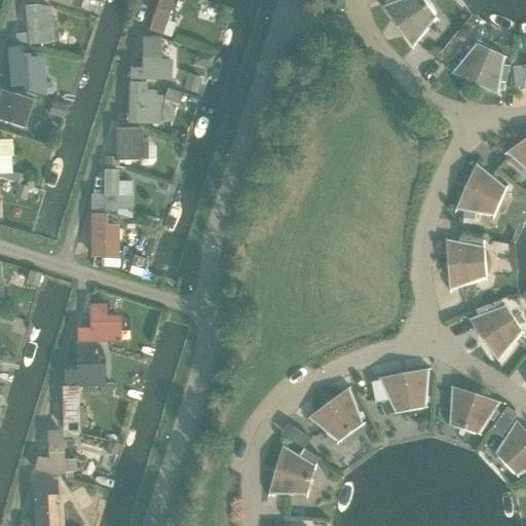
[(47,0),(71,7),(71,6),(79,9),(82,0),(47,0)]
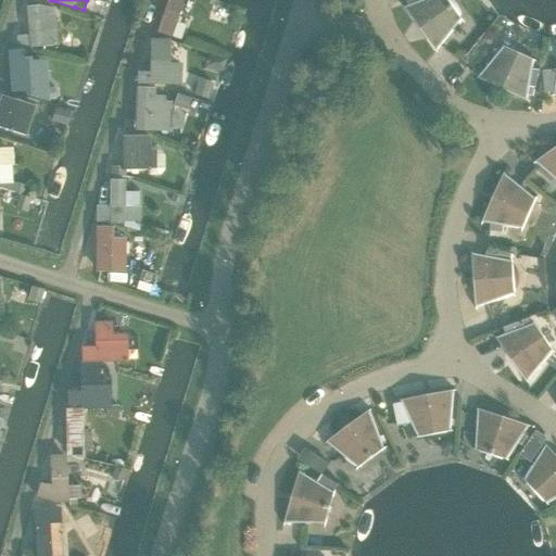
[(172,37),(182,0),(167,0),(156,32),(172,37)]
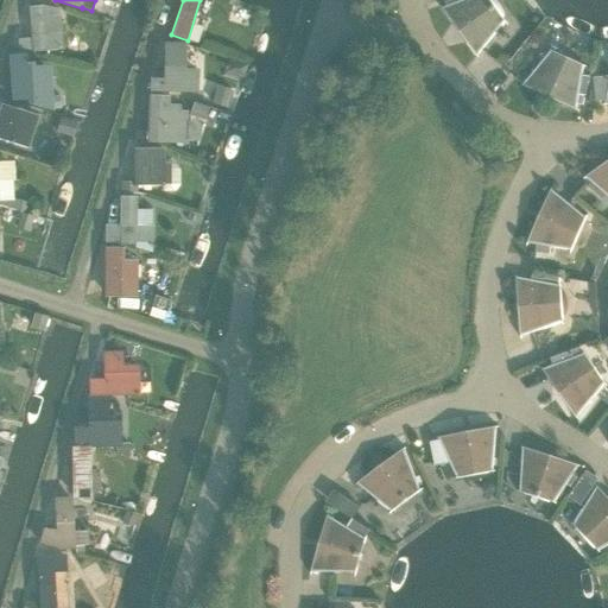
[(505,21),(489,0),(456,0),(458,2),(443,8),(477,56),(505,21)]
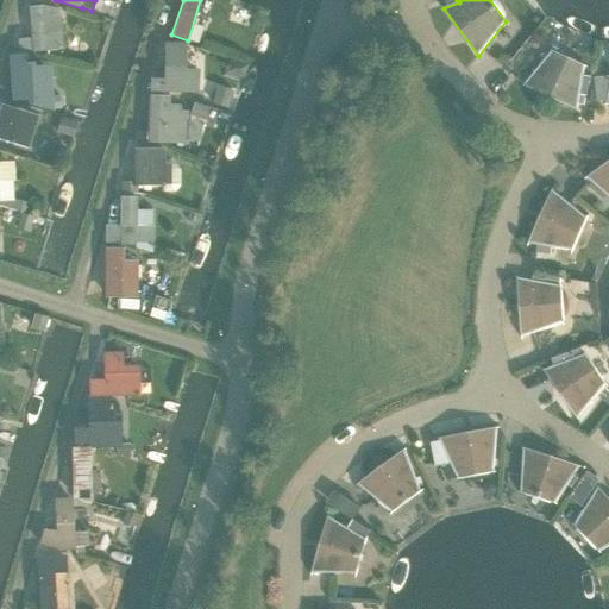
[(43,5),(27,7),(31,37),(13,39),(14,52),(31,49),(32,54),(63,51),(60,16),(58,16),(57,10),(43,5)]
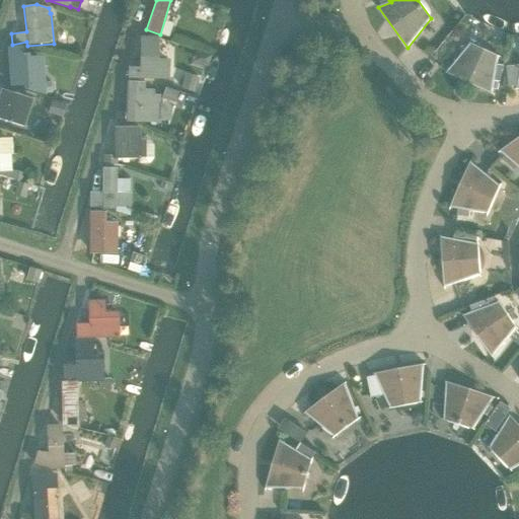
[(128,66),(127,78),(168,79),(168,59),(158,58),(159,38),(140,36),(139,67),(128,66)]
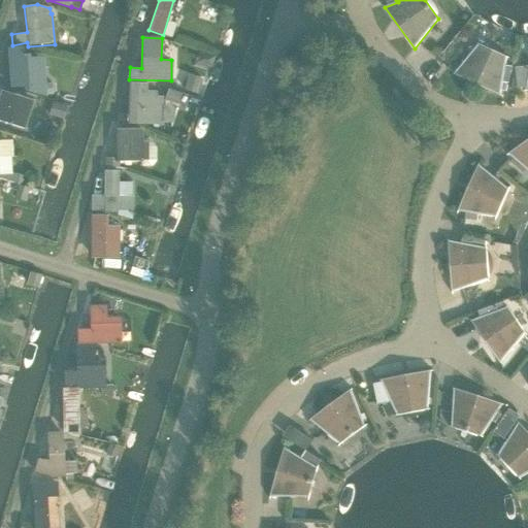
[(507,57),(479,43),(454,74),(500,95),(507,57)]
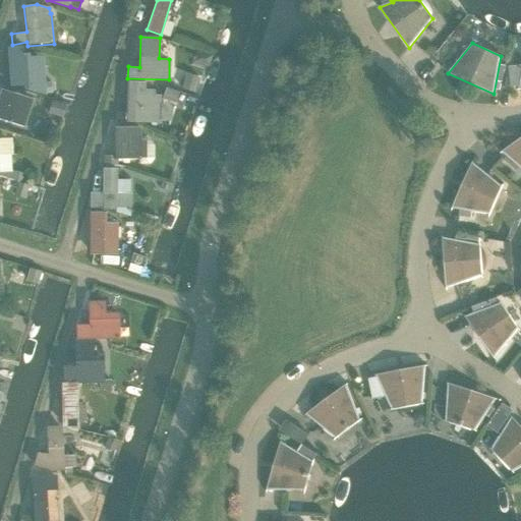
[(25,69),(23,45),(9,46),(11,85),(23,84),(23,87),(47,95),(46,80),(40,80),(40,69),(25,69)]
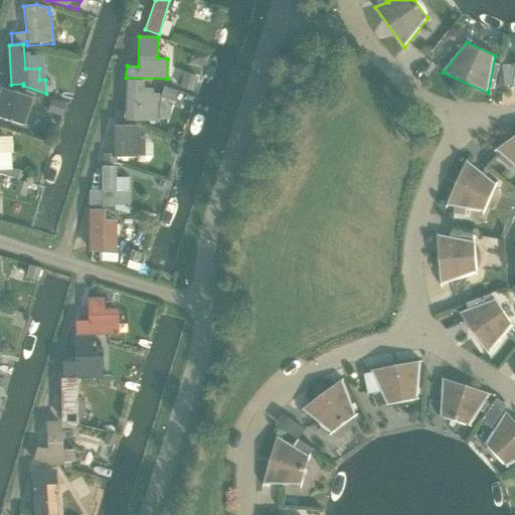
[(514,88),(514,63),(503,65),(506,86),(514,86),(513,89),(514,88)]
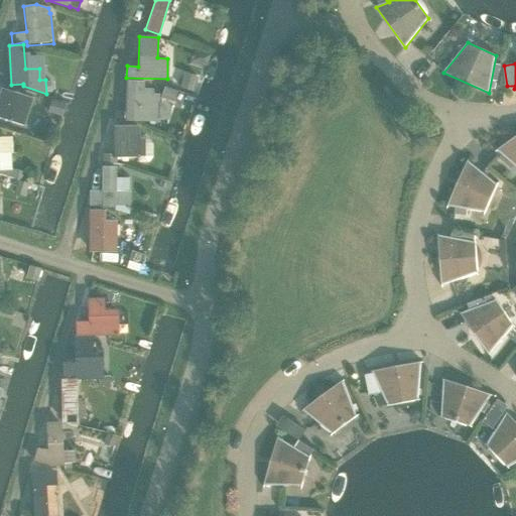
[(143,82),(126,81),(124,120),(158,122),(159,95),(153,95),(153,90),(143,89),(143,82)]
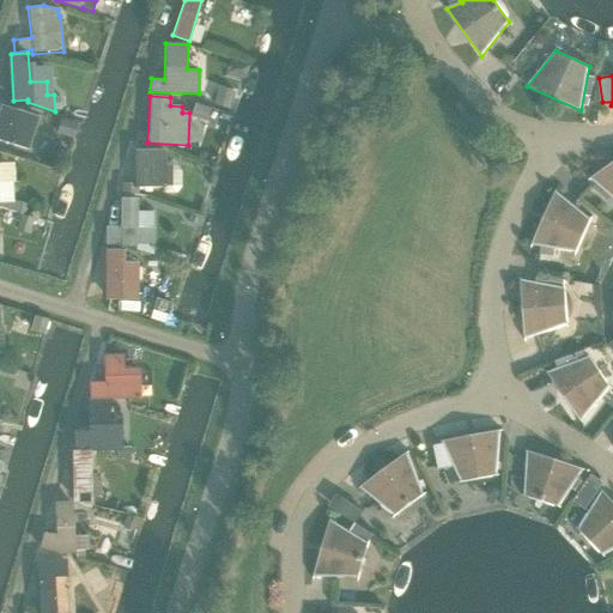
[(38,117),(0,105),(0,140),(29,150),(38,117)]
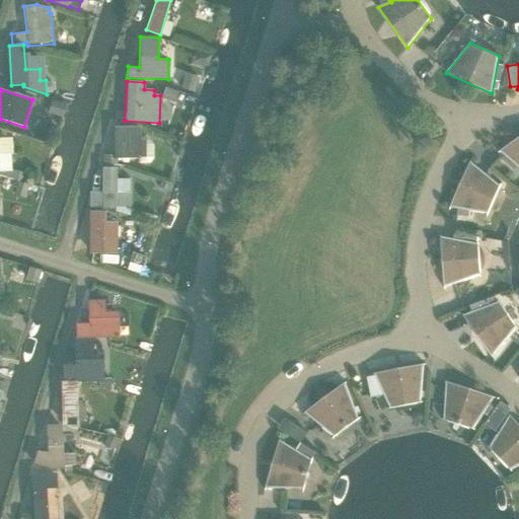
[(442,135),(439,124),(428,127),(431,138),(442,135)]
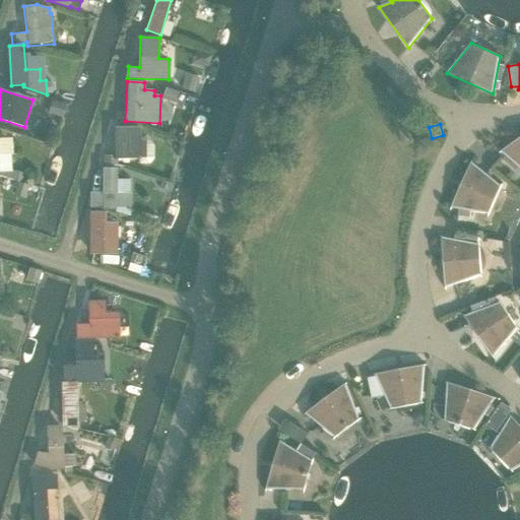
[(114,127),(114,155),(103,154),(103,165),(117,165),(117,159),(138,158),(138,164),(148,165),(154,158),(153,144),(149,140),(144,139),(139,139),(139,126),(114,127)]
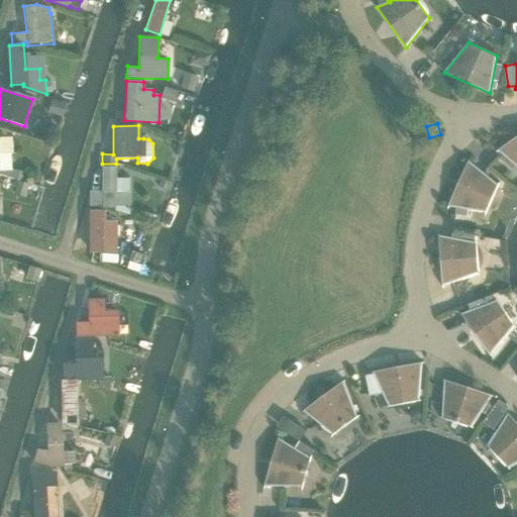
[(516,136),(498,150),(516,167),(516,136)]
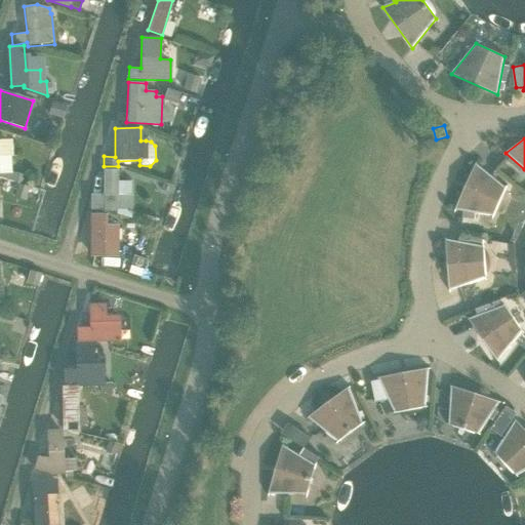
[(506,188),(476,164),(455,210),(463,211),(462,217),(475,219),(476,213),(493,216),(506,188)]
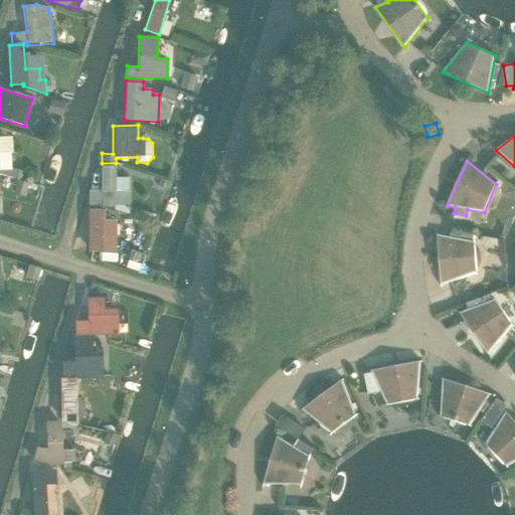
[(101,190),(89,190),(89,206),(102,206),(102,207),(114,207),(114,205),(129,205),(129,191),(116,190),(116,166),(101,166),(101,190)]
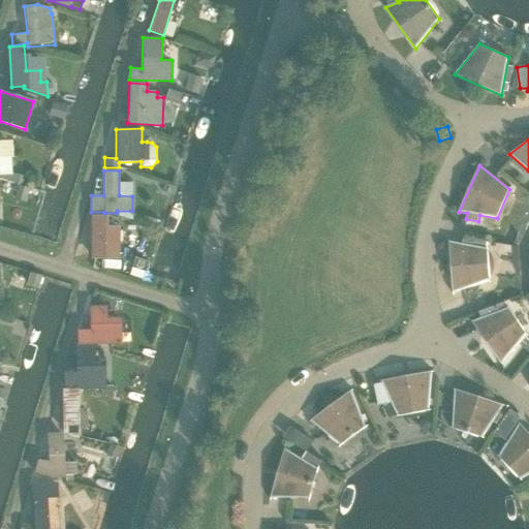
[(107,215),(90,215),(90,258),(119,258),(119,226),(107,225),(107,215)]
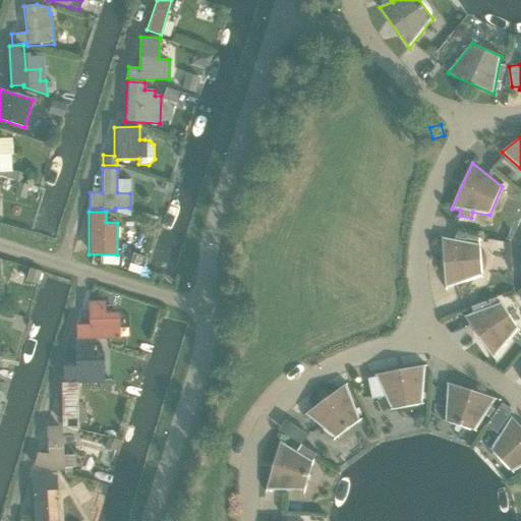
[(456,240),(443,238),(446,288),(482,275),(480,245),(478,244),(480,238),(457,233),(456,240)]
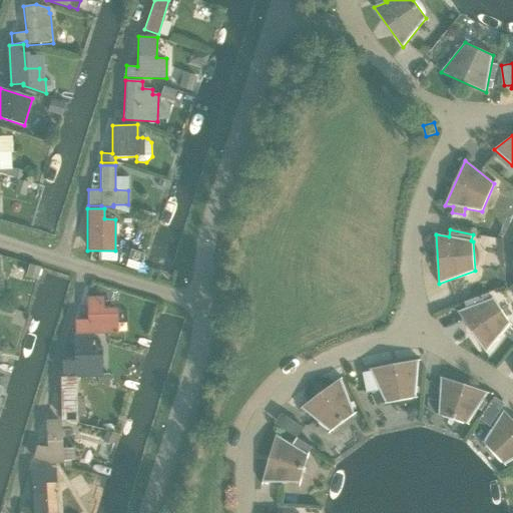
[(74,320),(74,334),(74,335),(91,334),(117,334),(117,308),(103,308),(103,296),(86,297),(87,320),(74,320)]
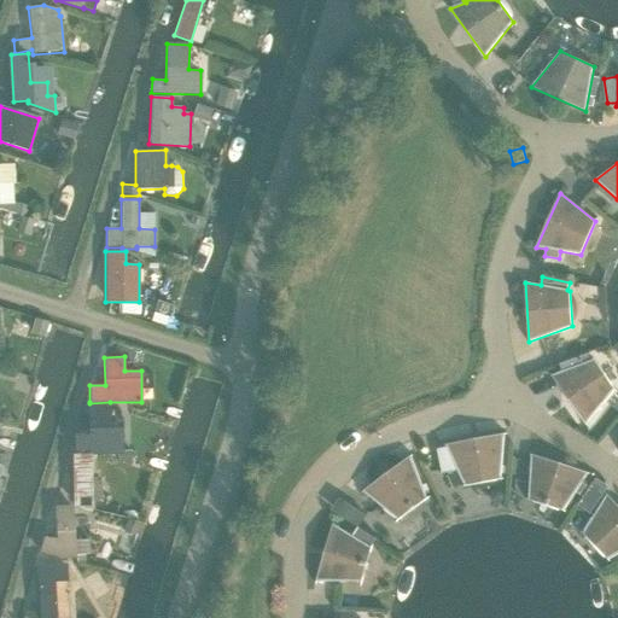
[(586,363),(582,356),(560,365),(563,372),(552,375),(586,424),(614,389),(594,360),(586,363)]
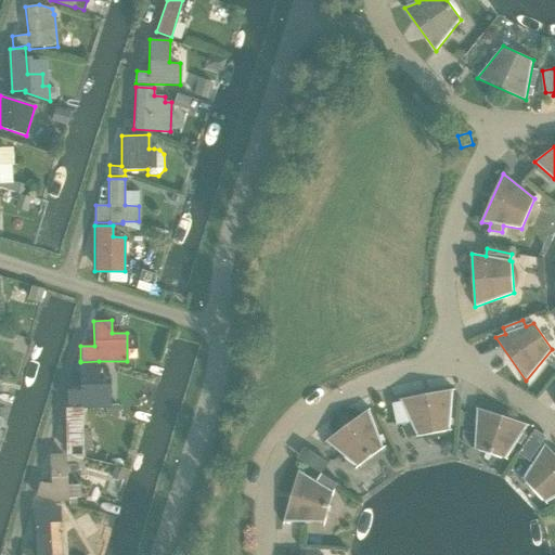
[(67,405),(77,408),(81,408),(81,409),(110,408),(110,378),(100,379),(99,361),(80,362),(80,361),(79,361),(78,389),(66,389),(67,405)]
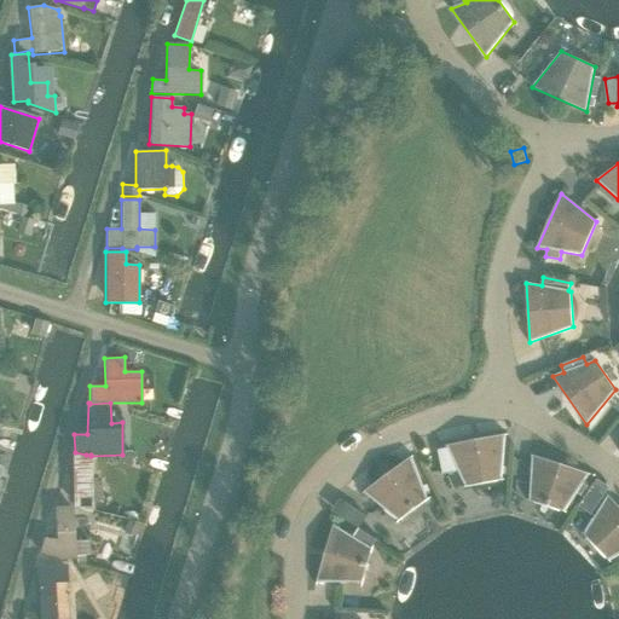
[(502,480),(505,434),(447,445),(449,449),(439,450),(444,474),(460,470),(467,486),(502,480)]
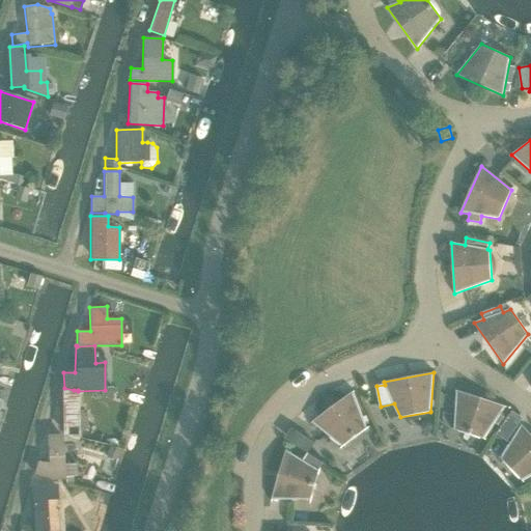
[(74,390),(61,390),(62,435),(78,440),(81,439),(78,391),(78,390),(74,390)]
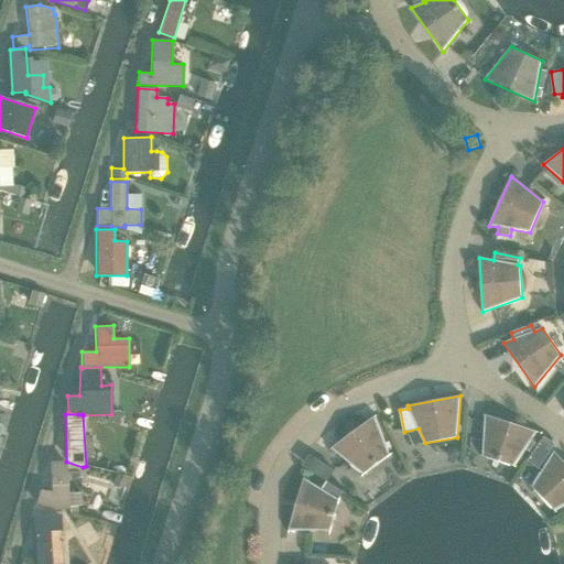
[(537,432),(486,414),(483,456),(514,466),(525,449),(533,454),(542,441),(534,435),(537,432)]
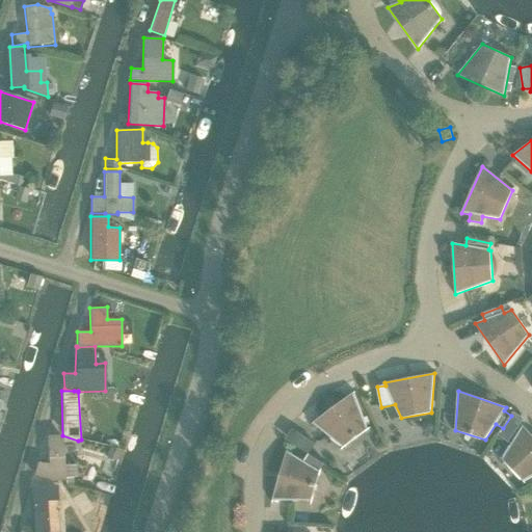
[(368,429),(353,393),(313,423),(343,448),(368,429)]
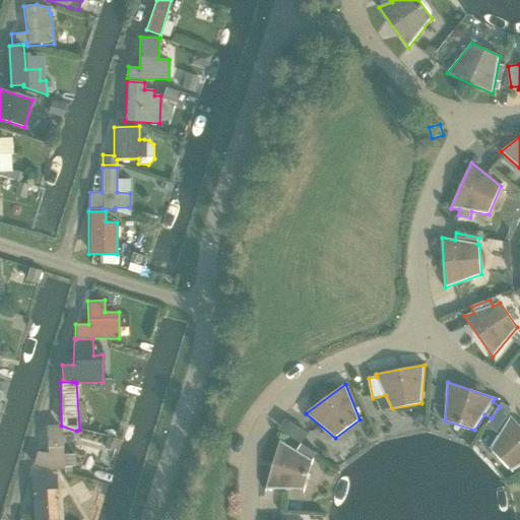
[(519,466),(519,425),(511,416),(491,449),(512,471),(519,466)]
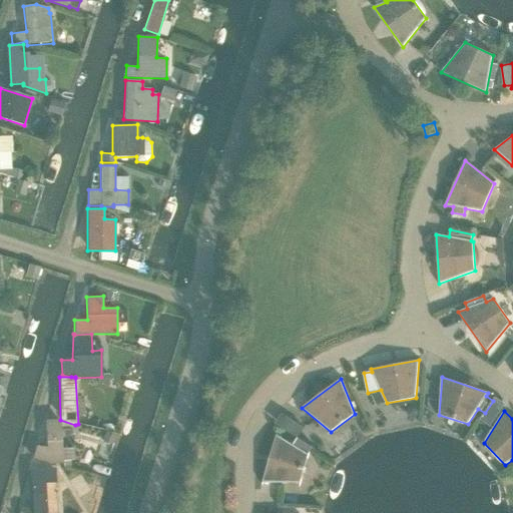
[(60,420),(45,420),(46,447),(36,446),(33,459),(48,463),(48,465),(63,464),(60,420)]
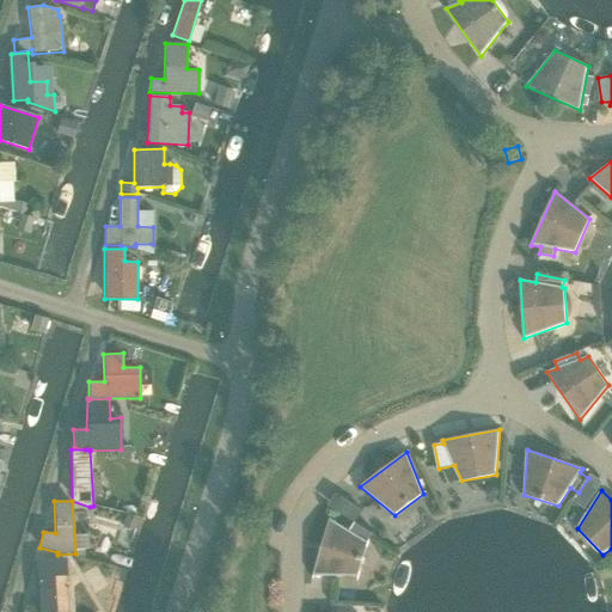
[(350,531),(330,519),(313,575),(359,576),(368,542),(373,533),(356,522),(350,531)]
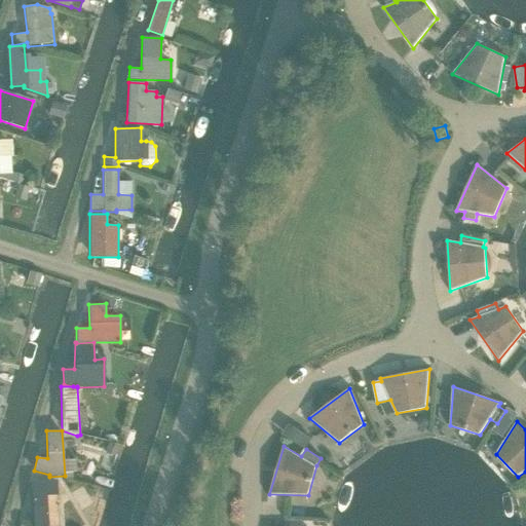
[(58,495),(57,479),(31,481),(33,525),(48,525),(46,495),(58,495)]
